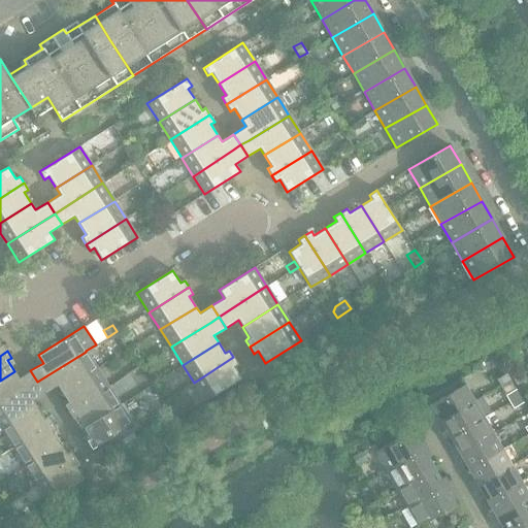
[(62,392),(97,369),(86,352),(37,382),(44,393),(57,385),(62,392)]
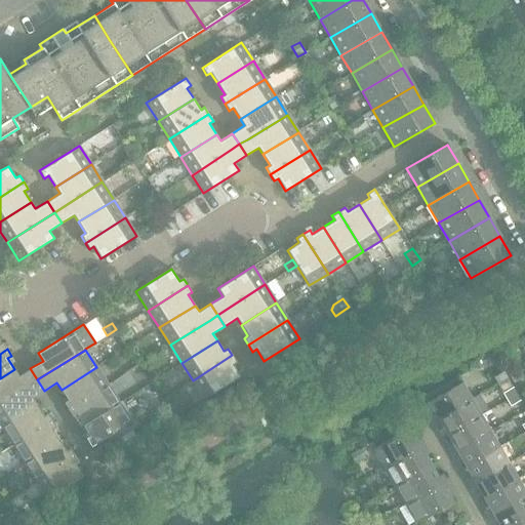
[(204,399),(240,376),(233,364),(236,362),(232,355),(193,380),(204,399)]
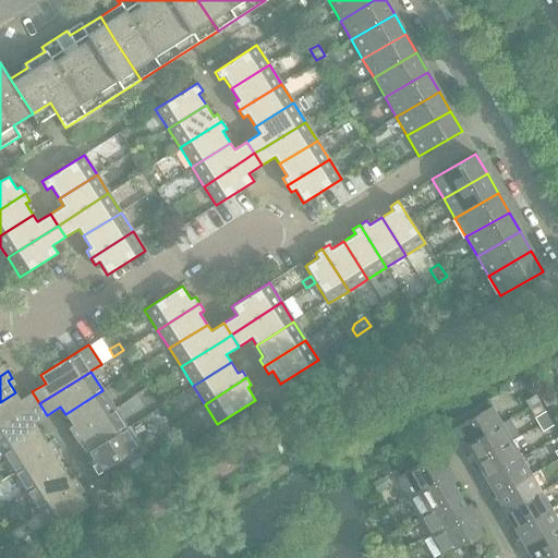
[(553,393),(548,387),(538,392),(543,399),(553,393)]
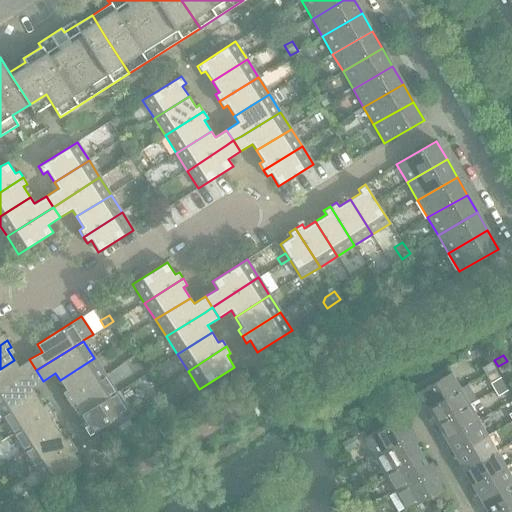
[(66,399),(105,375),(94,358),(60,380),(66,390),(62,393),(66,399)]
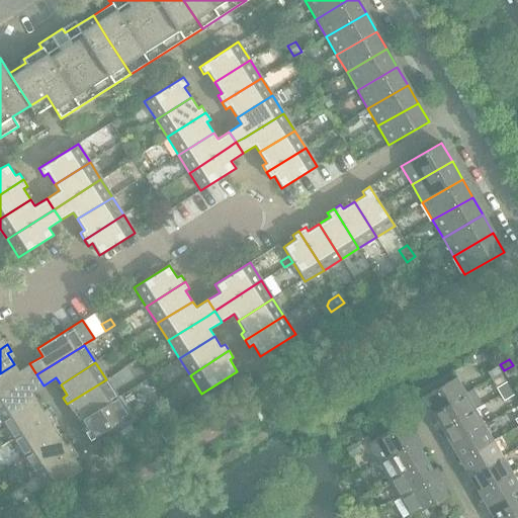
[(0,398),(29,379),(36,374),(29,363),(18,370),(14,364),(0,373),(0,398)]
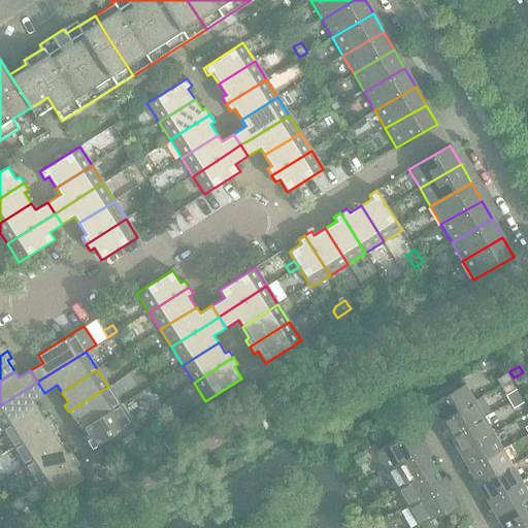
[(527,380),(523,372),(514,377),(518,385),(527,380)]
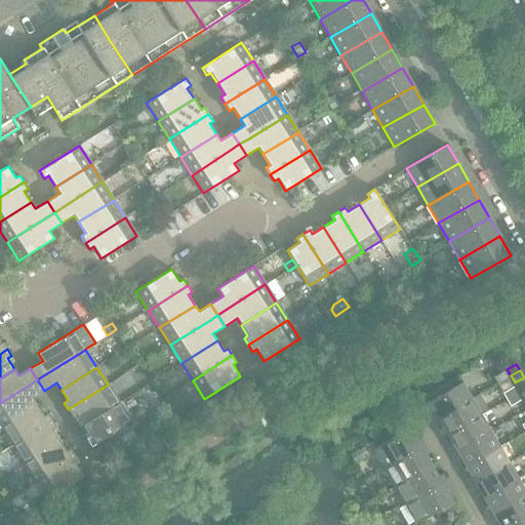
[(507,378),(503,371),(493,377),(497,384),(507,378)]
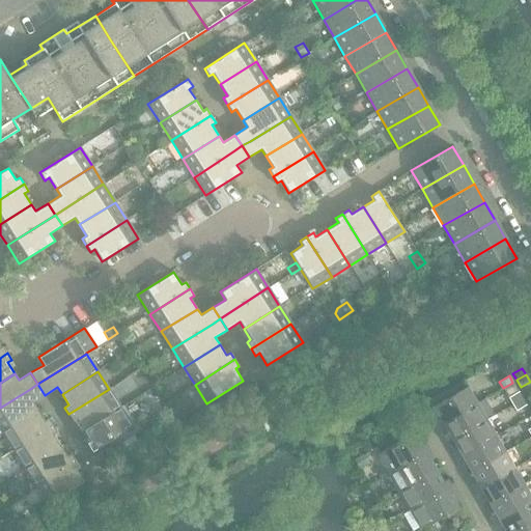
[(0,432),(37,410),(33,402),(45,395),(37,384),(30,389),(0,408),(0,432)]
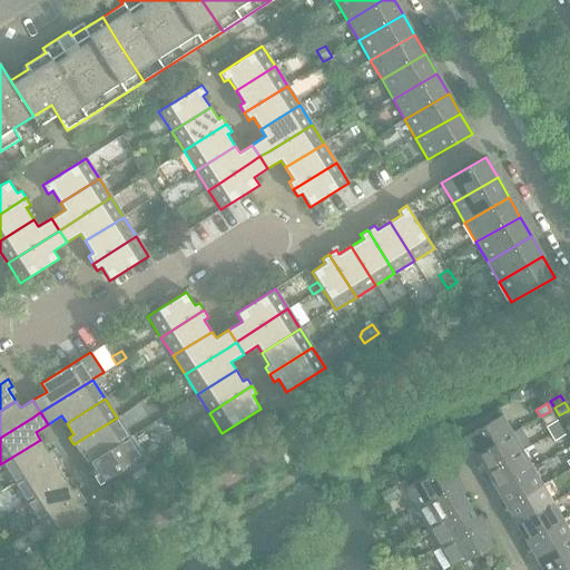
[(470,457),(511,433),(500,414),(465,435),(472,448),(465,451),(470,457)]
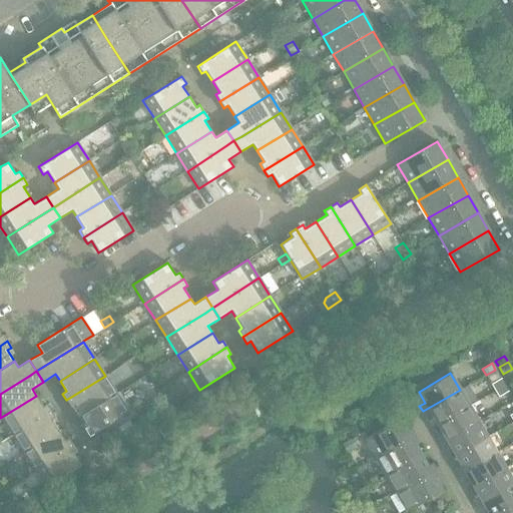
[(81,415),(116,393),(105,376),(66,400),(71,407),(74,404),(81,415)]
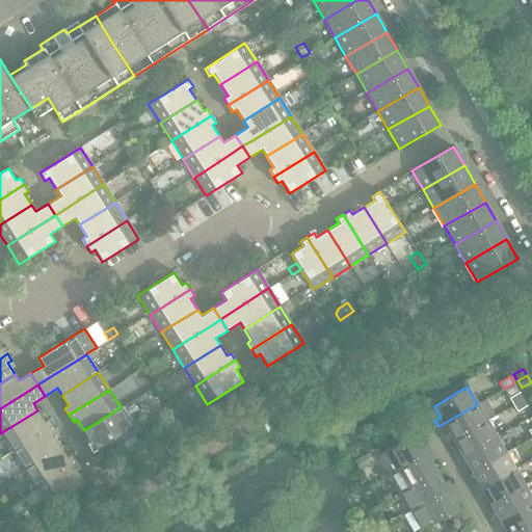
[(523,399),(520,393),(510,398),(514,404),(523,399)]
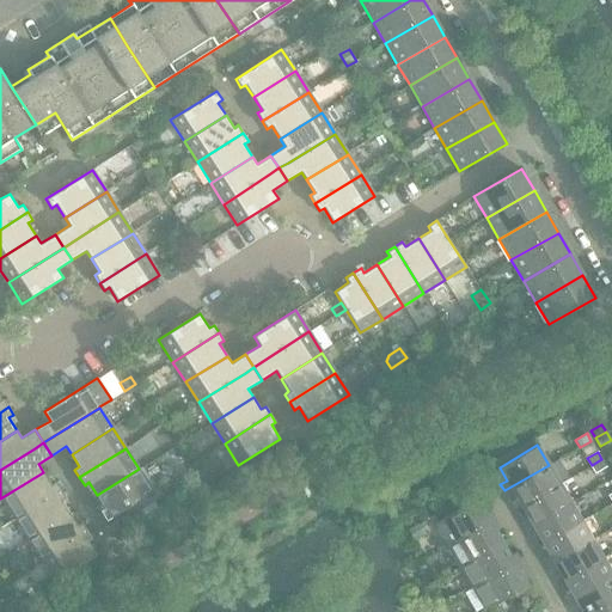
[(606,466),(601,459),(592,465),(595,472),(606,466)]
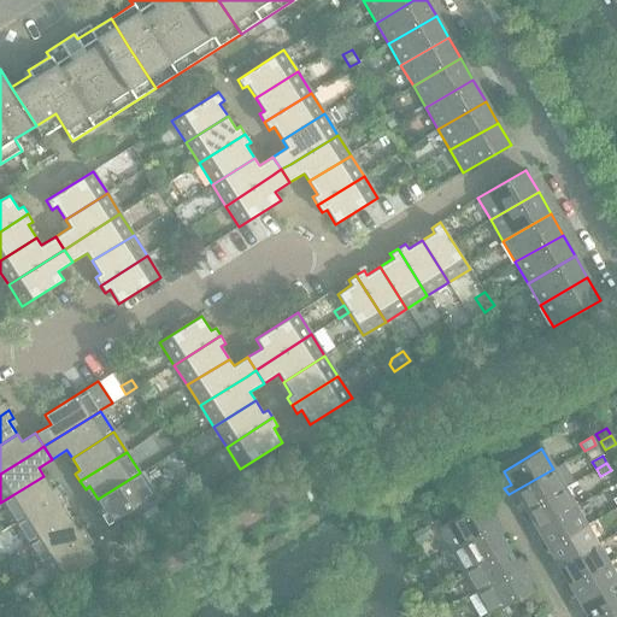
[(526,510),(564,488),(553,469),(509,494),(512,501),(519,498),(526,510)]
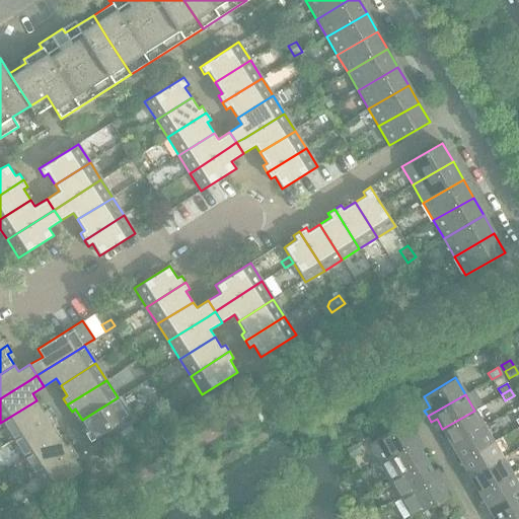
[(103,432),(129,416),(118,397),(82,420),(89,431),(85,433),(90,441),(103,432)]
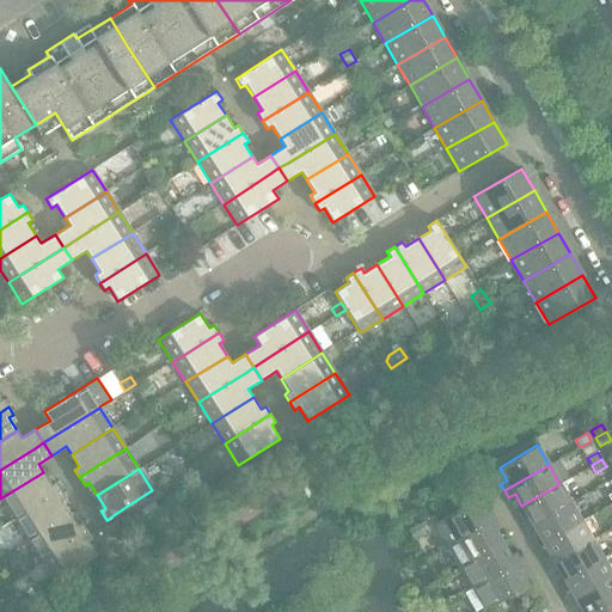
[(14,519),(61,489),(56,482),(51,484),(43,472),(0,499),(0,500),(2,499),(14,519)]
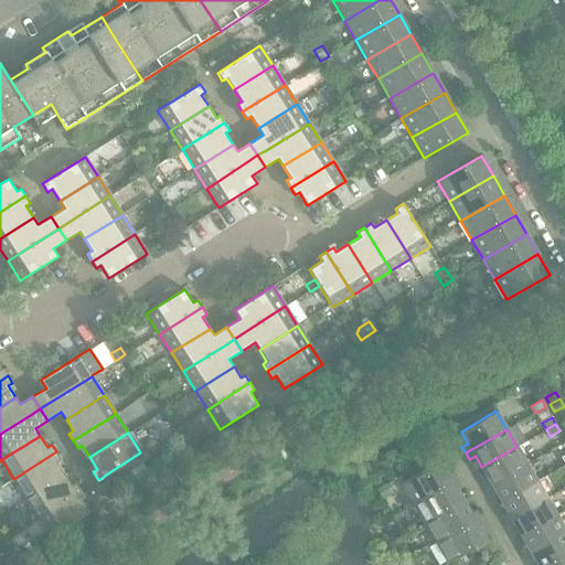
[(486,488),(526,464),(516,447),(481,467),(488,478),(482,481),(486,488)]
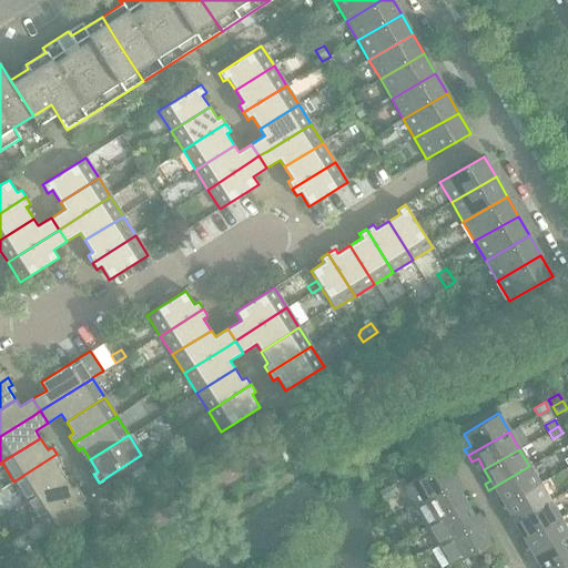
[(26,500),(64,476),(57,464),(61,462),(57,454),(13,482),(26,500)]
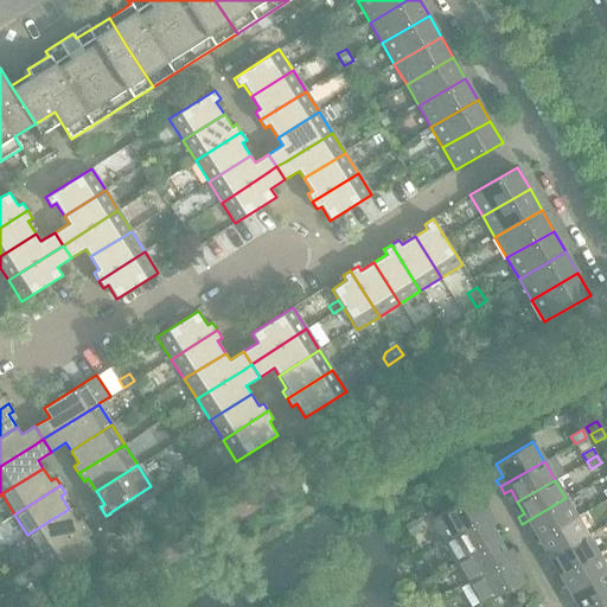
[(443,541),(491,513),(486,506),(481,509),(473,494),(432,519),(443,541)]
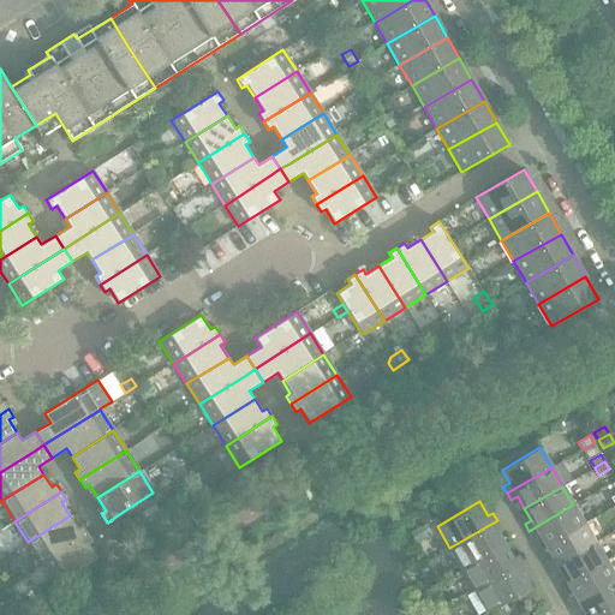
[(545,545),(584,524),(573,505),(529,531),(532,538),(539,535),(545,545)]
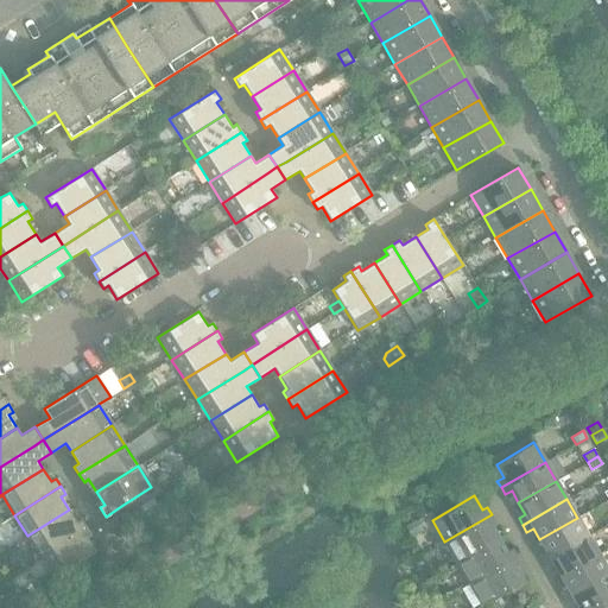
[(42,557),(87,527),(81,519),(77,523),(69,510),(27,536),(42,557)]
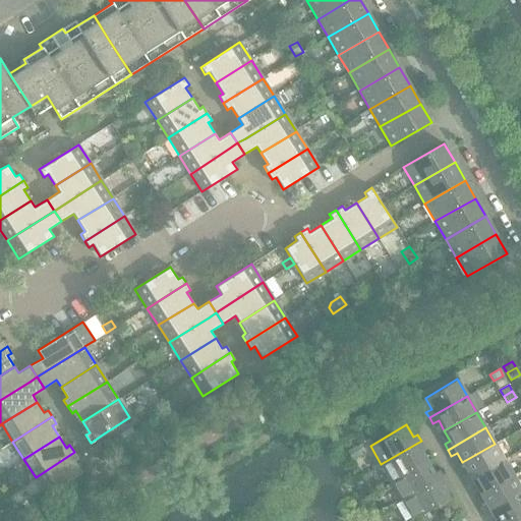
[(391,482),(427,461),(421,450),(425,448),(421,441),(381,464),(391,482)]
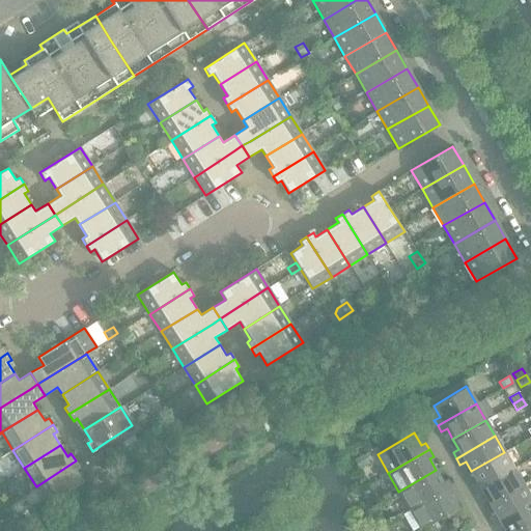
[(475,491),(513,468),(504,452),(471,471),(477,481),(472,484),(475,491)]
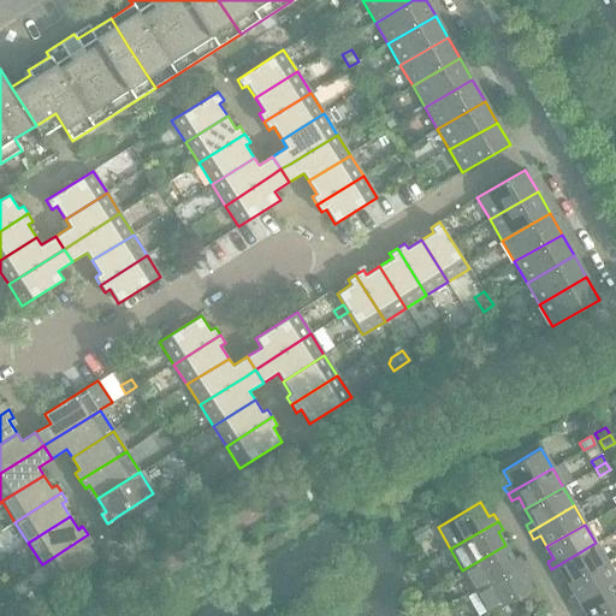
[(55,585),(96,558),(88,545),(93,542),(88,534),(42,564),(55,585)]
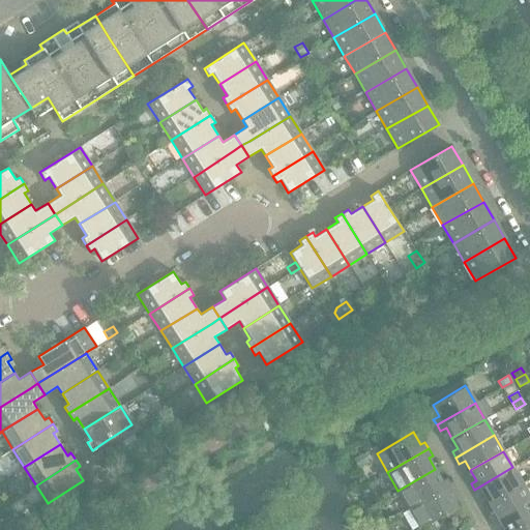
[(489,502),(522,483),(512,467),(474,490),(477,496),(483,493),(489,502)]
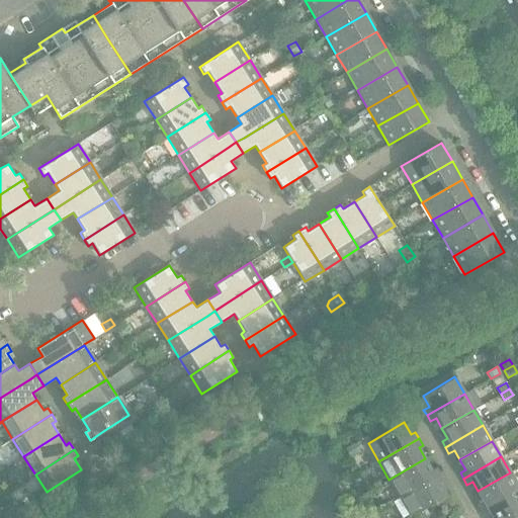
[(400,498),(439,475),(435,467),(432,469),(425,458),(389,480),(400,498)]
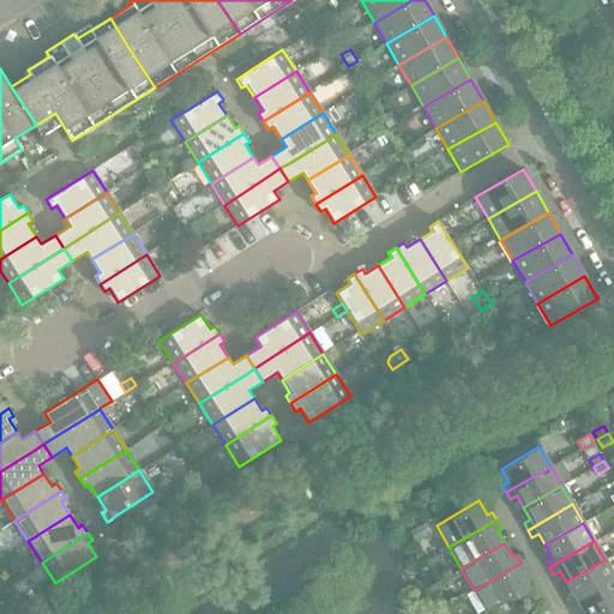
[(571,605),(613,579),(613,576),(605,560),(566,582),(573,594),(566,597),(571,605)]
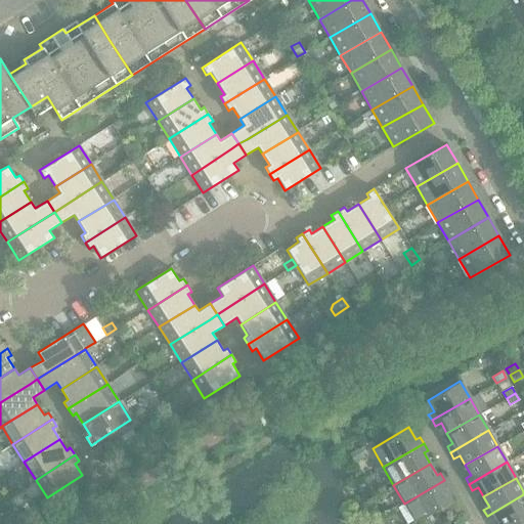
[(415,523),(451,501),(444,489),(448,487),(444,480),(404,504),(415,523)]
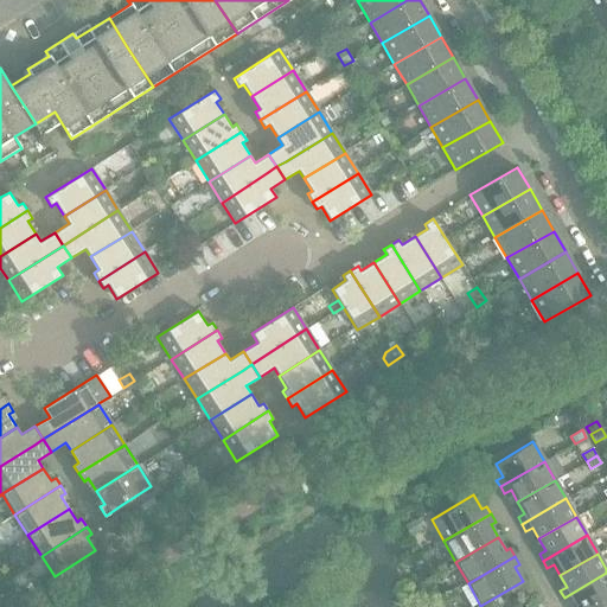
[(577,606),(589,606),(606,596),(606,573),(564,598),(568,605),(575,601),(577,606)]
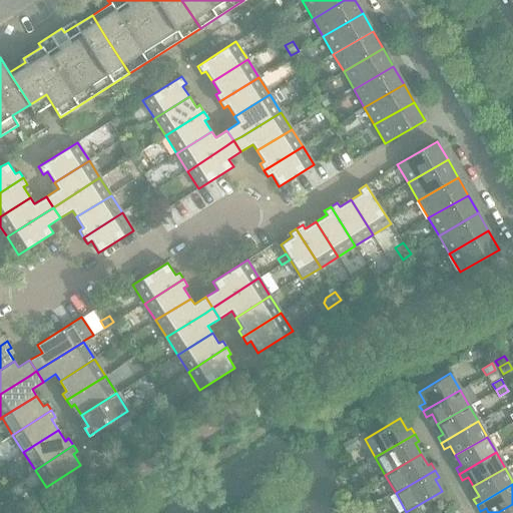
[(512,512),(512,504),(498,512),(512,512)]
